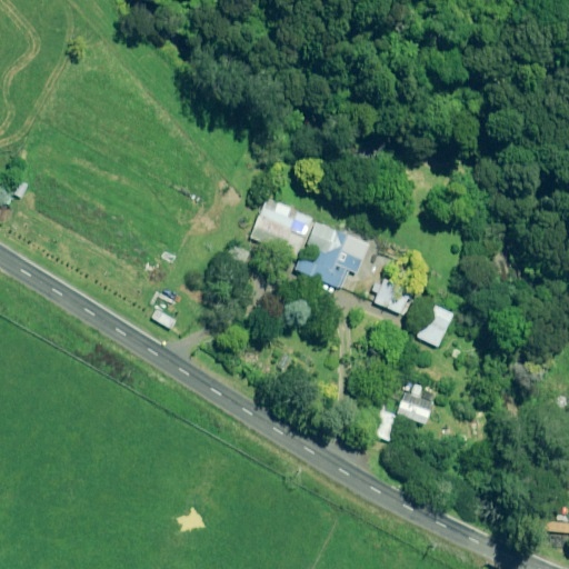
[(311,219),(263,200),(247,239),(292,259),(311,219)]
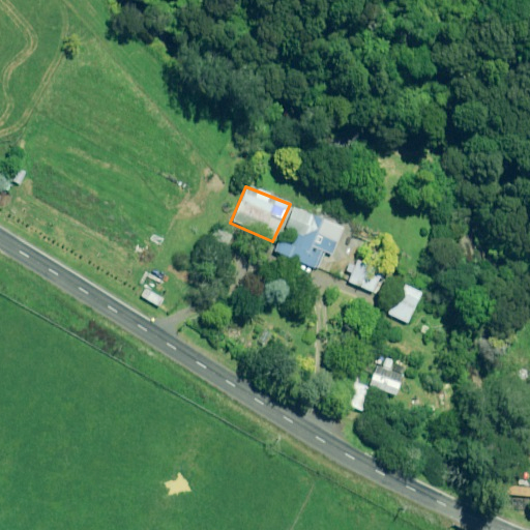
[(341,229),(292,207),(271,252),(316,270),(323,253),(330,255),(341,229)]
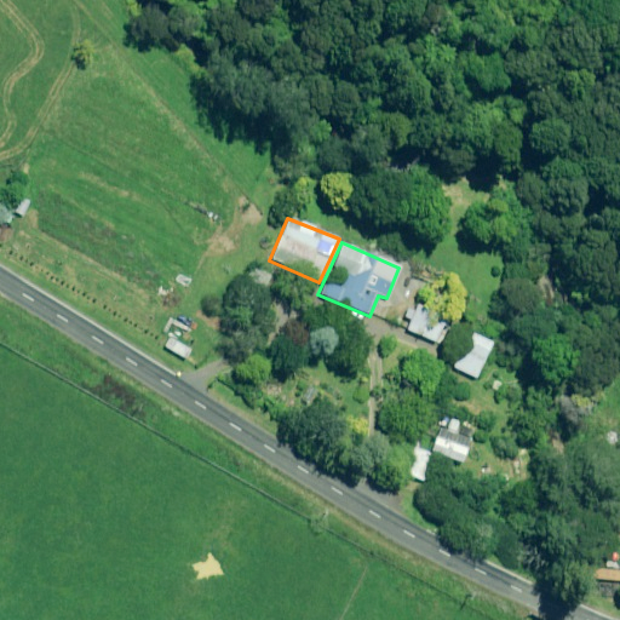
[(415,306),(405,331),(435,342),(445,317),(415,306)]
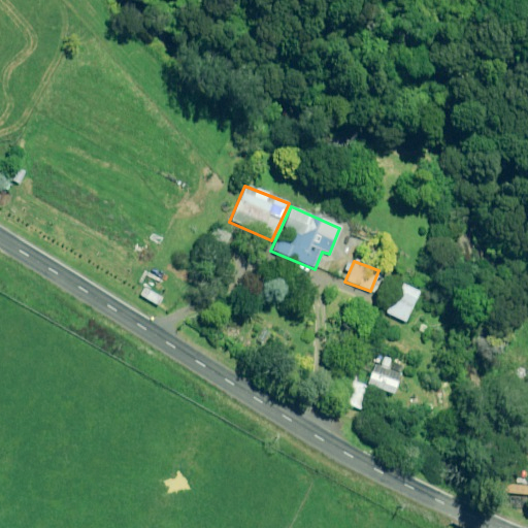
[(418,292),(398,283),(385,314),(404,322),(418,292)]
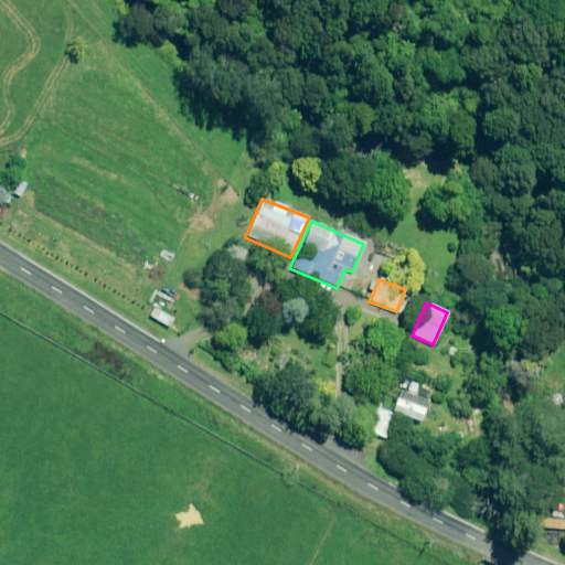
[(376,408),(369,433),(383,438),(392,413),(419,422),(426,401),(398,391),(391,414),(376,408)]
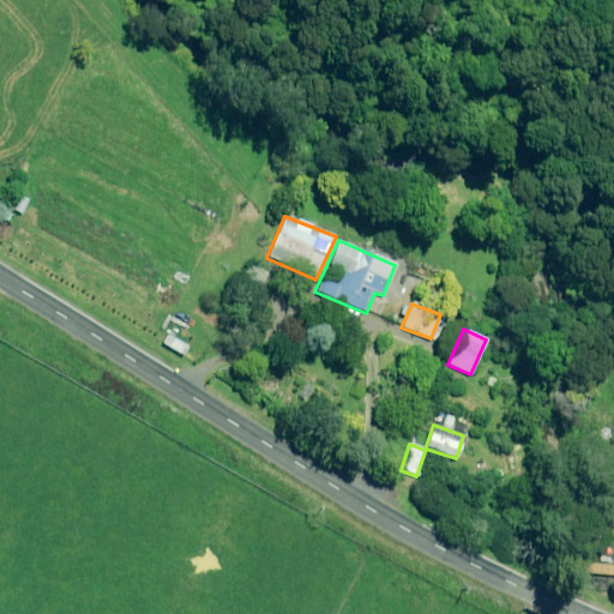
All buildings are outlined.
